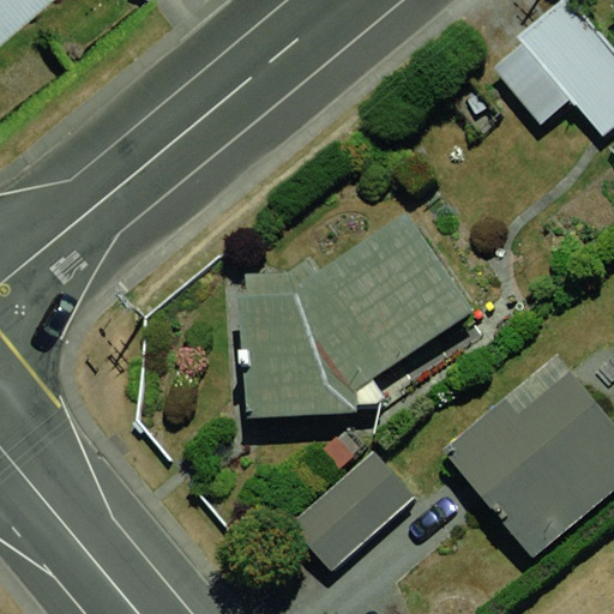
[(0,0),(0,23),(26,0),(0,0)]
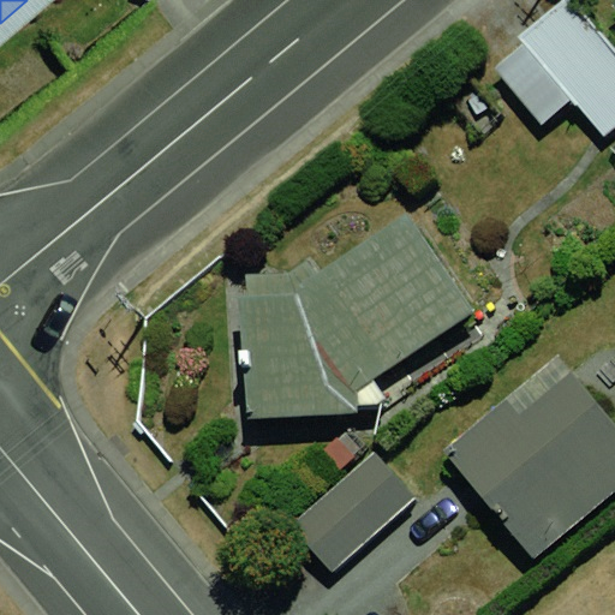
[(614,59),(574,4),(493,64),(548,138),(614,89),(614,59)]
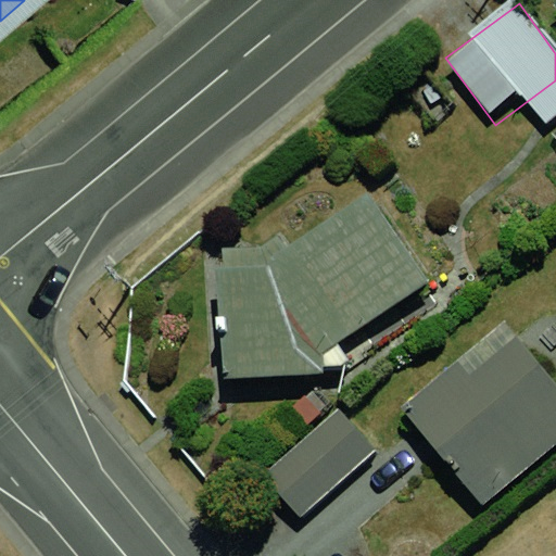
[(292,276),(235,273),(228,378),(317,373),(449,287),(393,205),(292,276)]
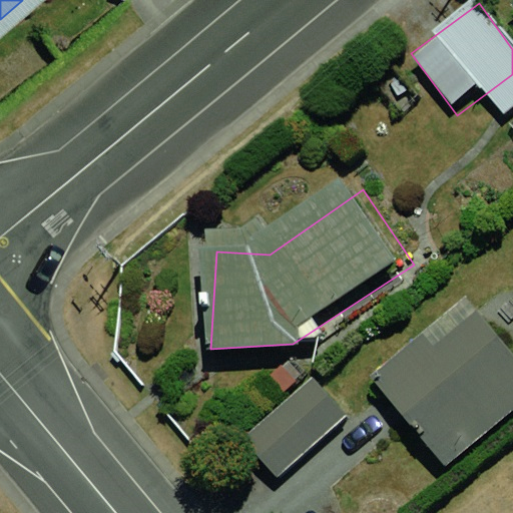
[(512,343),(487,309),(384,386),(439,459),(512,404),(512,343)]
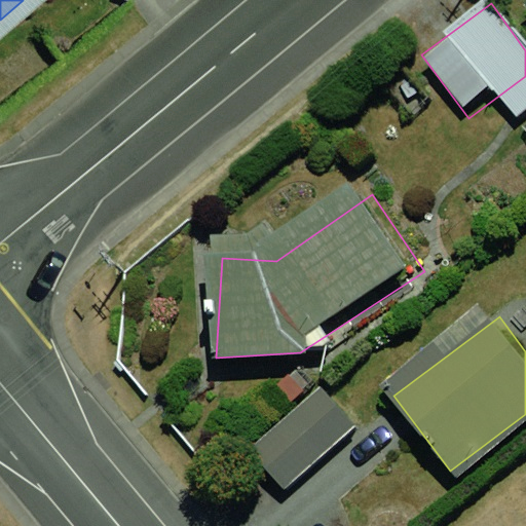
[(326,390),(236,453),(262,490),(351,427),(326,390)]
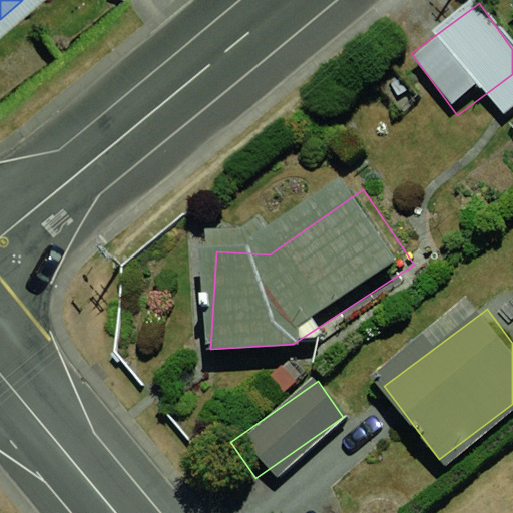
All buildings are outlined.
